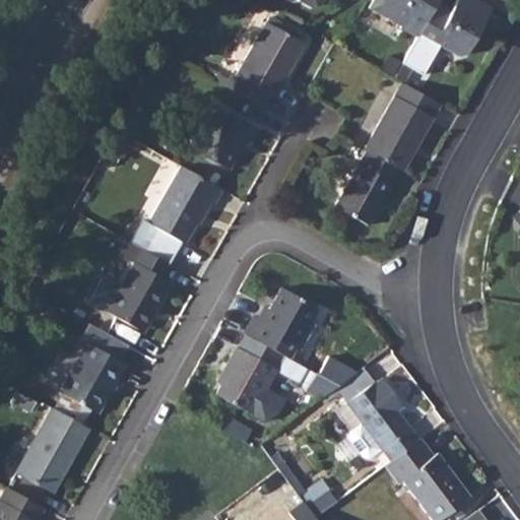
[(398,27),(413,37),(415,33),(434,0),(370,0),(367,6),(400,25),(398,27)]
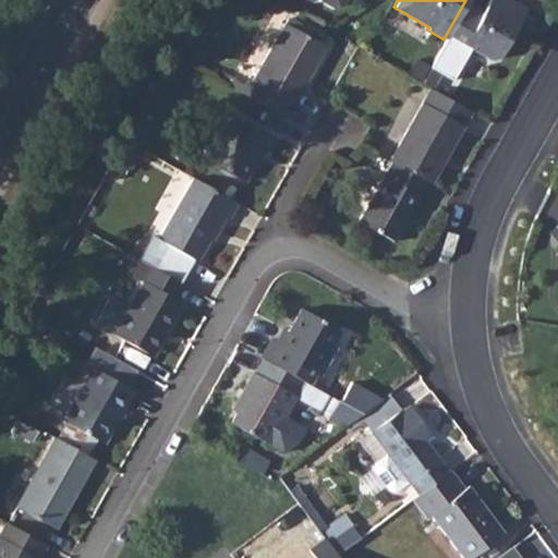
[(466,0),(465,0),(446,35),(487,60),(498,57),(524,9),(508,0),(506,0),(504,1),(502,0),(486,0),(482,9),(466,0)]
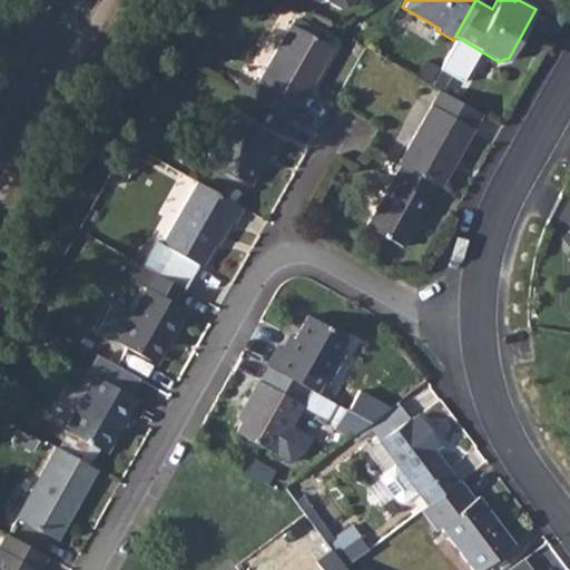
[(242,76),(235,88),(285,116),(294,100),(301,105),(333,49),(291,26),(257,85),(242,76)]
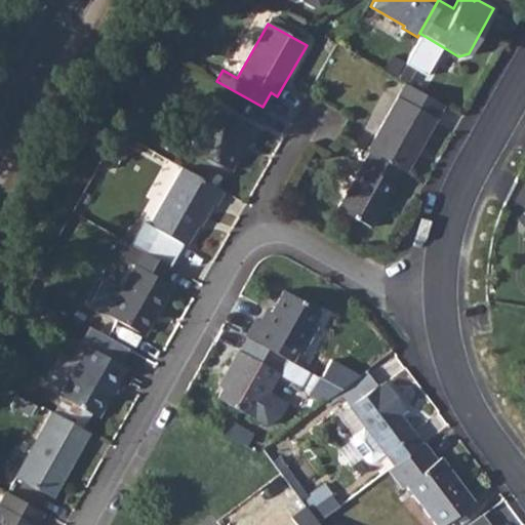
[(402,64),(395,77),(404,82),(411,69),(402,64)]
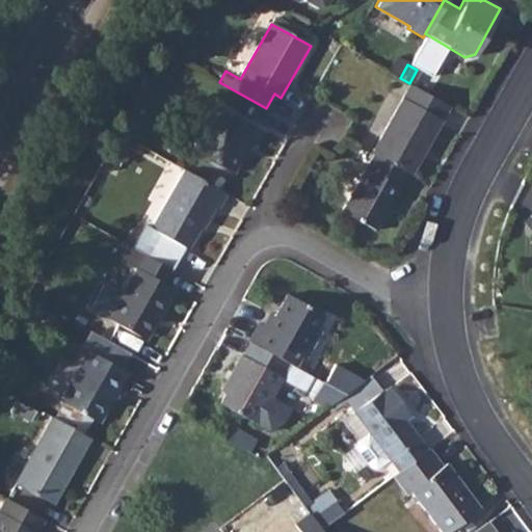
[(410,84),(372,154),(374,155),(405,173),(411,176),(449,106),(410,84)]
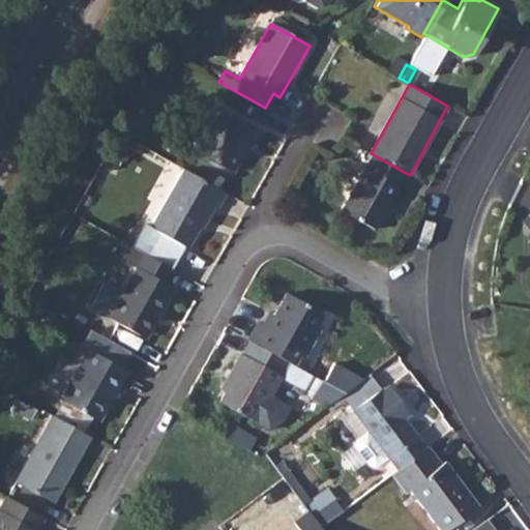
[(219,108),(195,151),(232,173),(248,145),(253,147),(262,131),(219,108)]
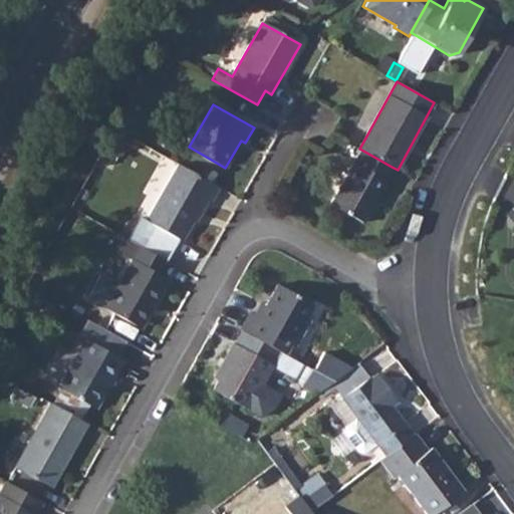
[(361,150),(356,158),(331,206),(363,224),(387,182),(384,180),(392,167),(361,150)]
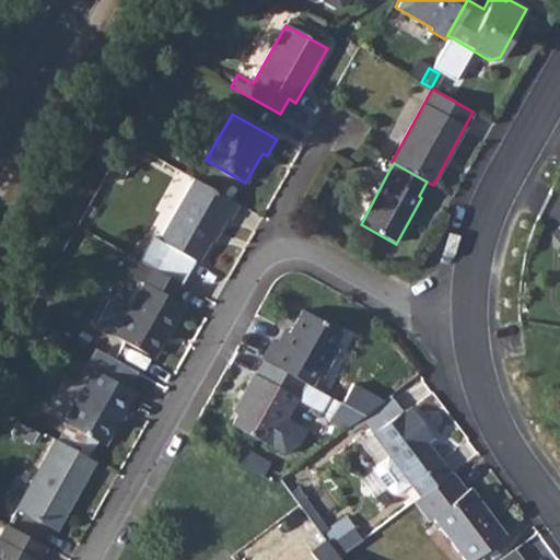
[(240,205),(195,178),(160,241),(199,264),(224,219),(230,222),(240,205)]
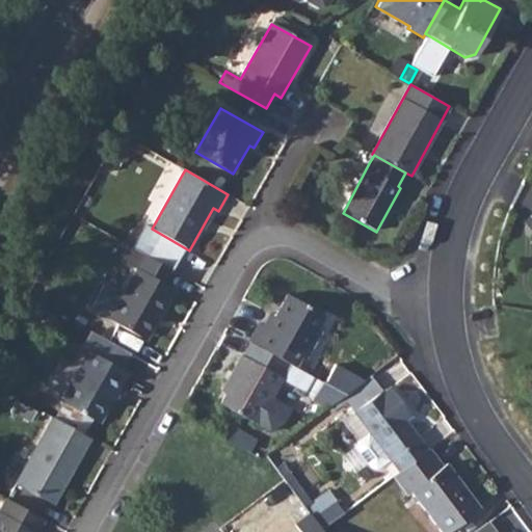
[(92,309),(141,338),(152,318),(157,320),(174,291),(165,286),(173,271),(145,256),(132,247),(125,261),(138,269),(123,295),(106,285),(92,309)]
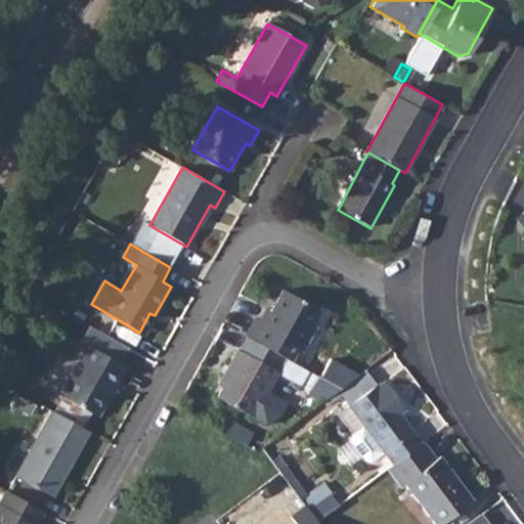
[(255,317),(247,336),(284,356),(290,359),(317,309),(282,288),(270,311),(263,322),(259,320),(255,317)]
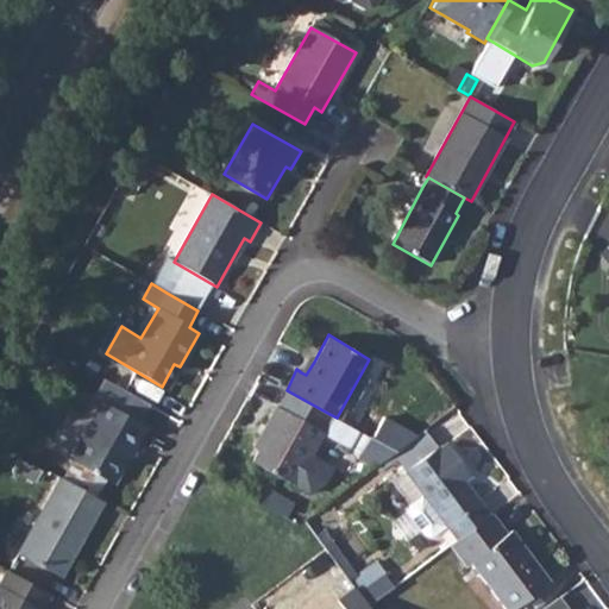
[(264,439),(252,460),(294,484),(322,431),(321,429),(330,414),(287,390),(278,406),(277,405),(259,437),(264,439)]
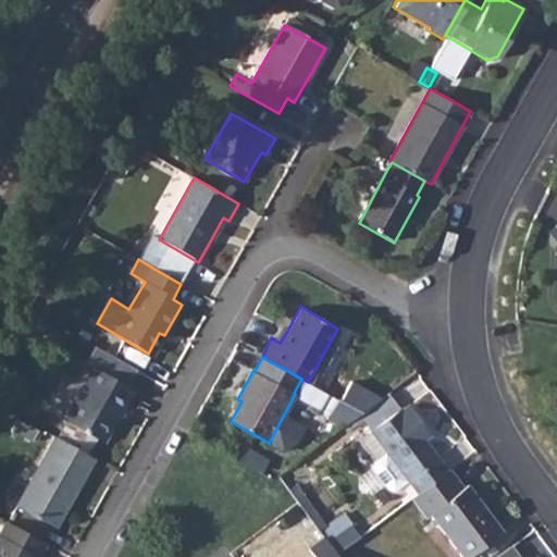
[(94,370),(64,421),(103,443),(133,391),(94,370)]
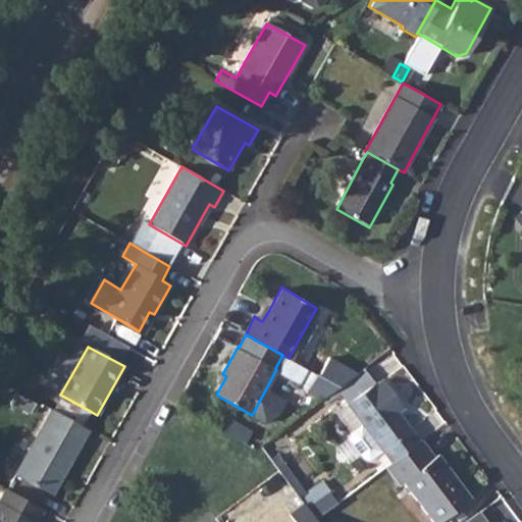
[(313,371),(306,387),(322,398),(337,385),(313,371)]
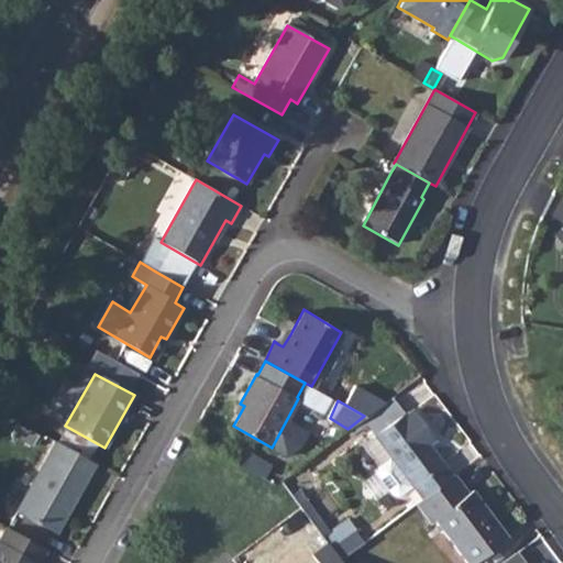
[(403,412),(374,434),(389,455),(375,466),(374,472),(390,494),(396,495),(410,484),(420,497),(450,476),(427,445),(433,440),(412,410),(406,415),(403,412)]
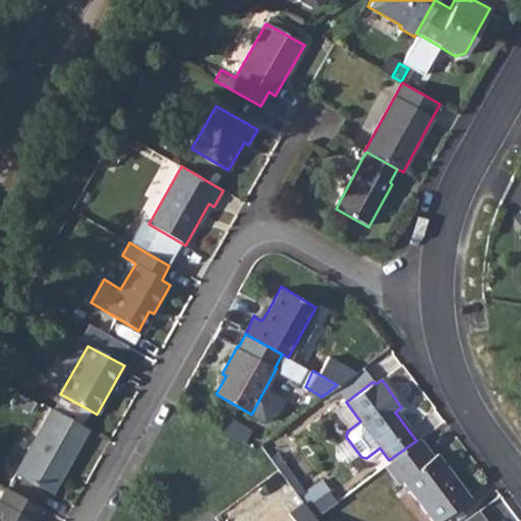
[(89,429),(52,409),(15,474),(51,495),(89,429)]
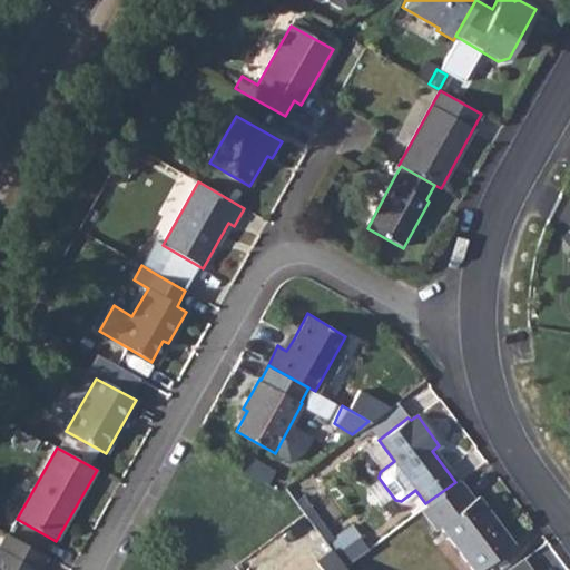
[(425,503),(419,509),(434,528),(438,526),(470,569),(475,569),(512,543),(477,495),(472,498),(459,479),(455,482),(425,503)]
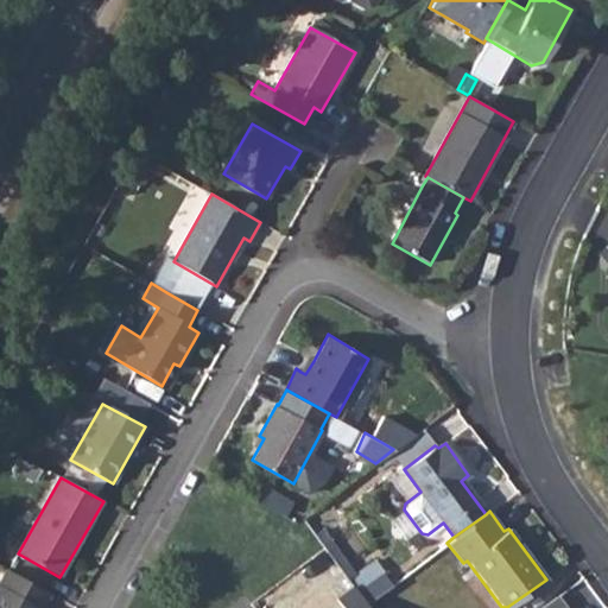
[(374,562),(349,582),(367,603),(391,586),(374,562)]
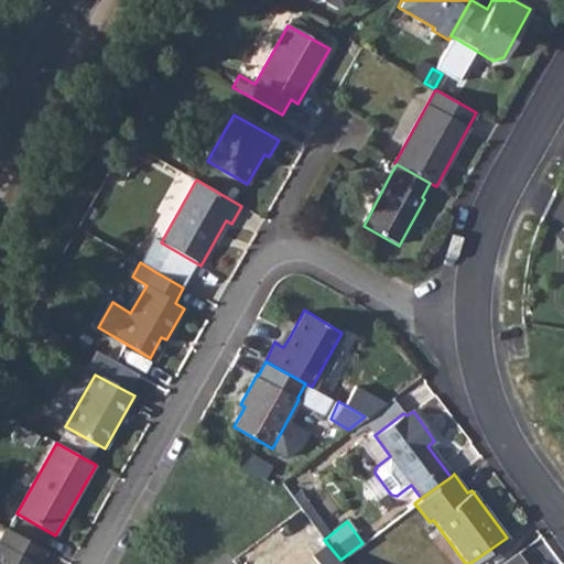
[(8,530),(0,542),(0,563),(39,563),(46,552),(8,530)]
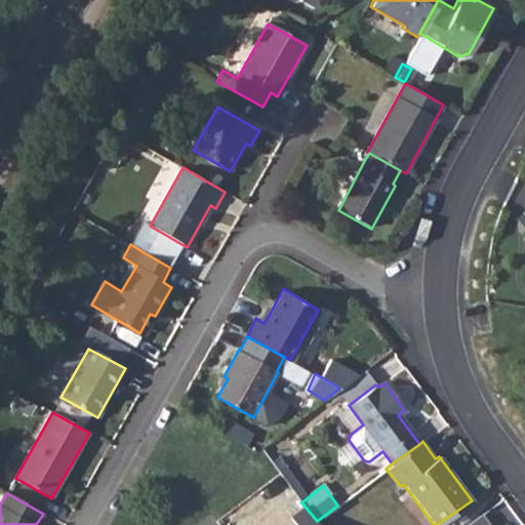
[(295,523),(291,524),(319,524),(317,521),(301,502),(288,513),(295,523)]
